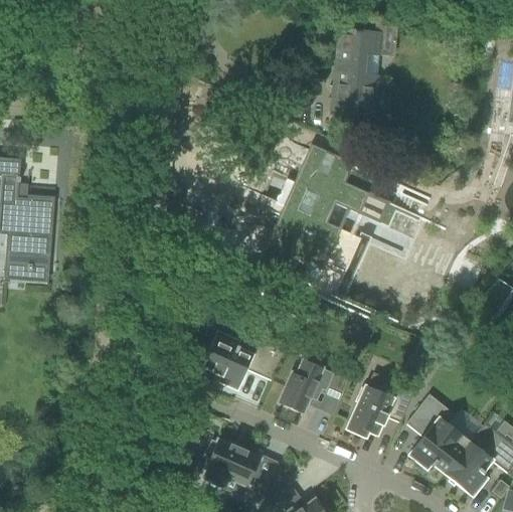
[(332,113),(374,117),(380,51),(374,51),(376,34),(361,33),(361,31),(340,29),(338,49),(342,49),(338,83),(335,82),(332,113)]
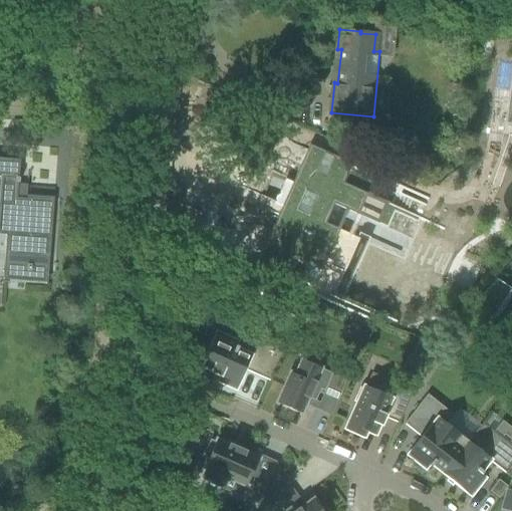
[(19,176),(21,159),(0,157),(0,230),(1,229),(10,230),(8,249),(50,253),(55,197),(29,195),(27,197),(18,196),(19,181),(21,181),(21,176),(19,176)]
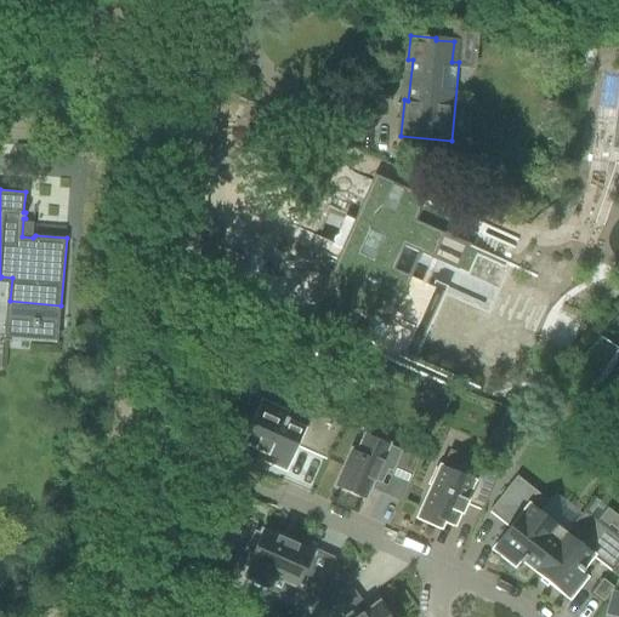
[(365,193),(307,321),(344,338),(350,325),(325,314),(333,300),(376,319),(410,245),(454,266),(466,239),(365,193)]
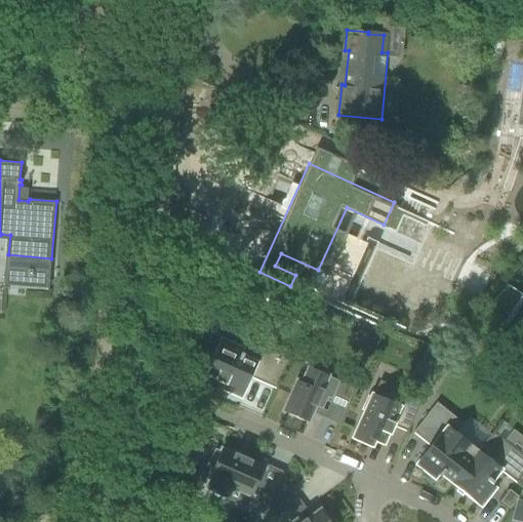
[(508,285),(500,293),(516,303),(522,294),(508,285)]
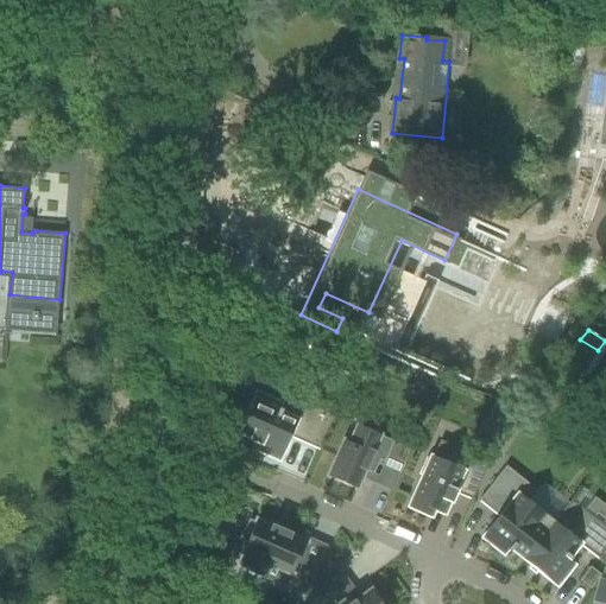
[(598,350),(580,339),(559,363),(581,377),(598,350)]
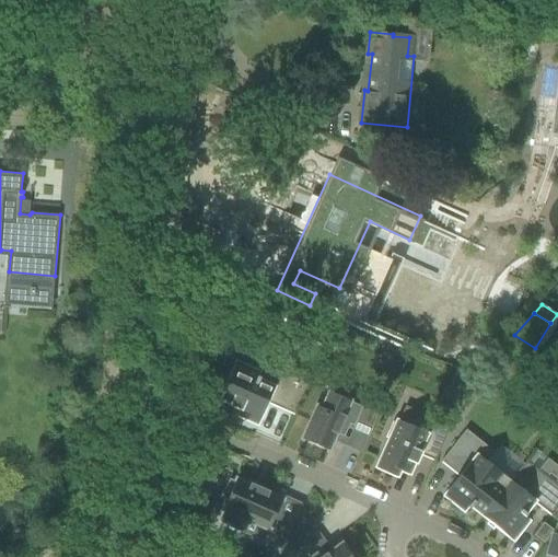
[(318,317),(314,327),(329,334),(334,325),(318,317)]
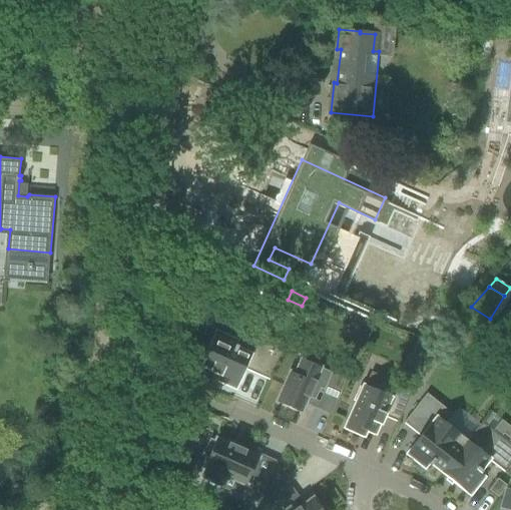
[(351,310),(347,318),(369,328),(372,320),(351,310)]
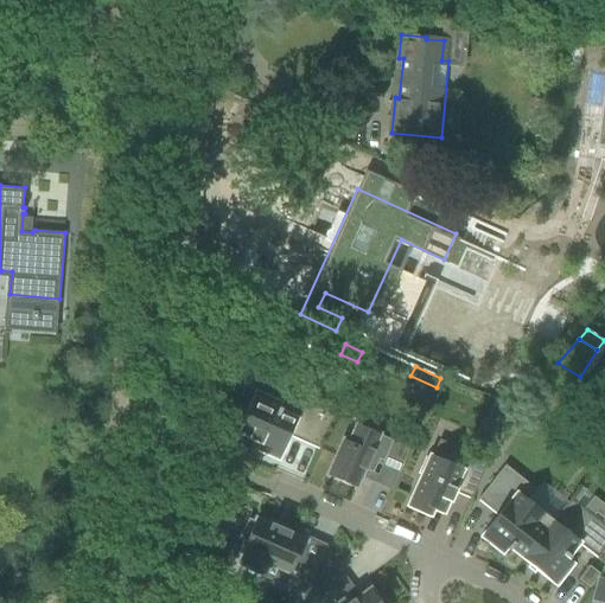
[(260,447),(281,456),(292,434),(320,447),(339,404),(309,391),(297,419),(281,412),(284,408),(280,406),(281,402),(255,391),(240,429),(253,434),(250,438),(261,443),(260,447)]
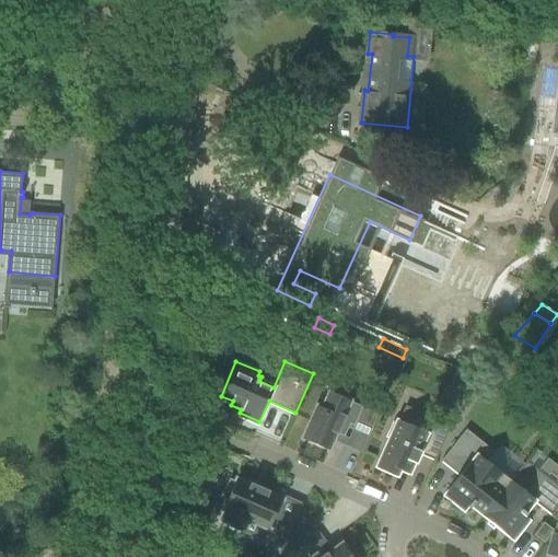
[(458,369),(454,380),(468,386),(474,375),(458,369)]
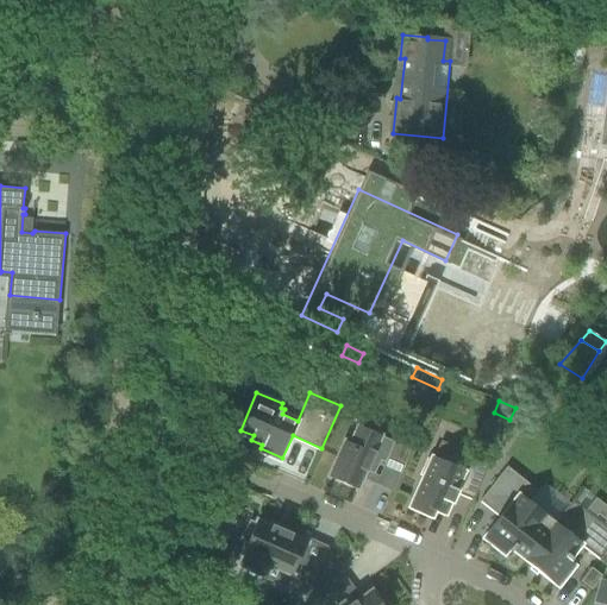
[(346,440),(330,476),(358,487),(367,468),(376,472),(382,459),(387,461),(389,453),(407,461),(419,435),(400,427),(394,440),(360,424),(351,442),(346,440)]
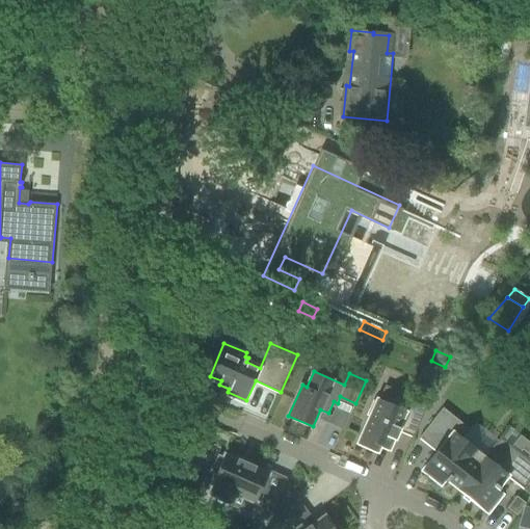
[(376,451),(379,445),(389,449),(393,438),(396,440),(401,429),(415,435),(429,403),(386,384),(378,401),(374,399),(368,414),(372,415),(360,444),(376,451)]
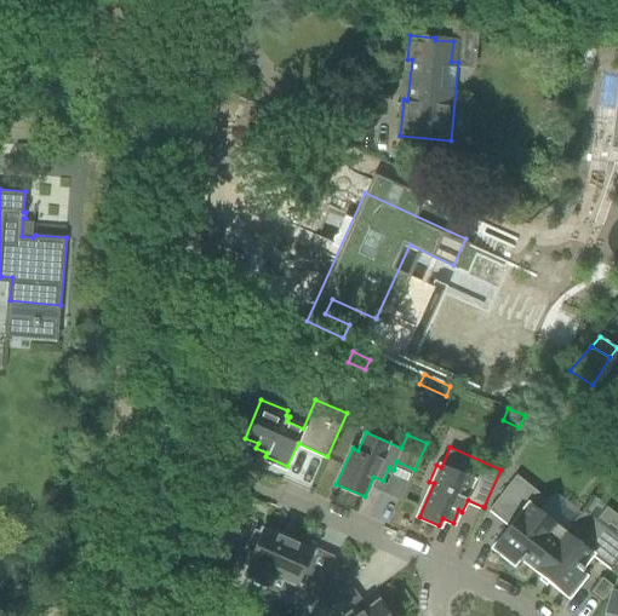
[(567,530),(539,510),(549,498),(518,473),(490,508),(510,524),(495,545),(518,563),(520,559),(522,560),(525,558),(537,568),(567,530)]
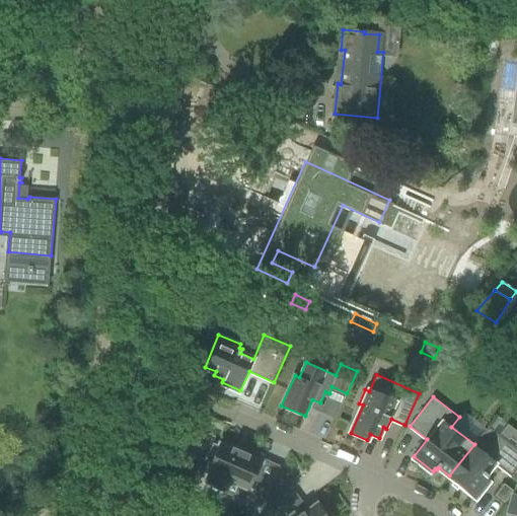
[(449,475),(448,476),(475,499),(491,480),(488,476),(489,475),(486,473),(495,462),(512,475),(516,469),(516,447),(489,426),(474,444),(449,475)]
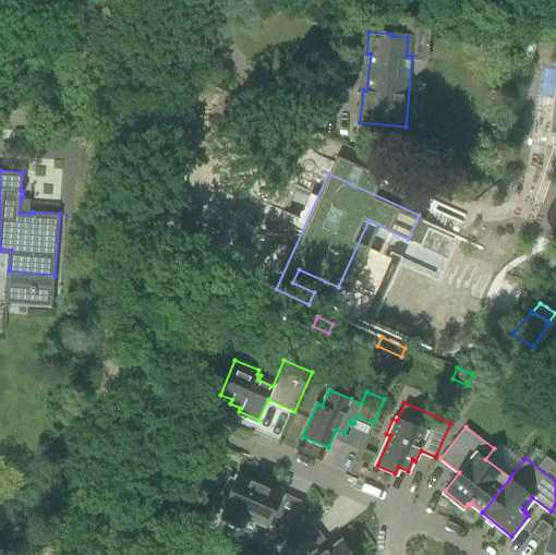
[(237,475),(236,478),(230,475),(225,487),(230,490),(224,506),(225,506),(219,518),(241,528),(246,516),(268,526),(264,535),(280,543),(290,520),(275,514),(283,493),(267,486),(266,489),(237,475)]
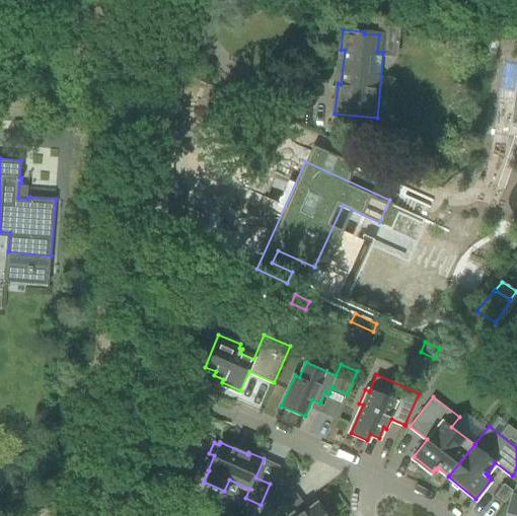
[(505,483),(496,495),(505,501),(514,490),(505,483)]
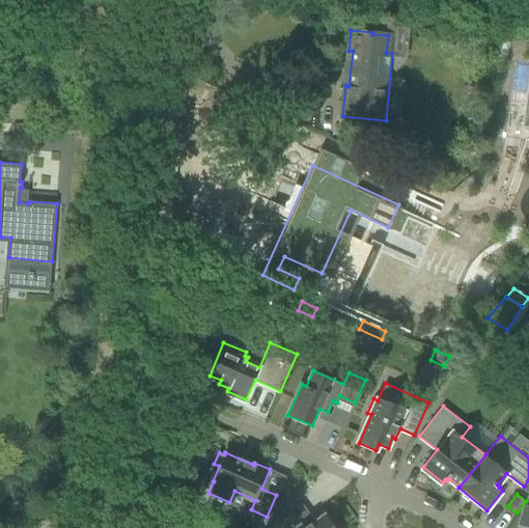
[(335,527),(325,515),(310,525),(305,519),(295,526),(291,523),(285,515),(267,527),(335,527)]
